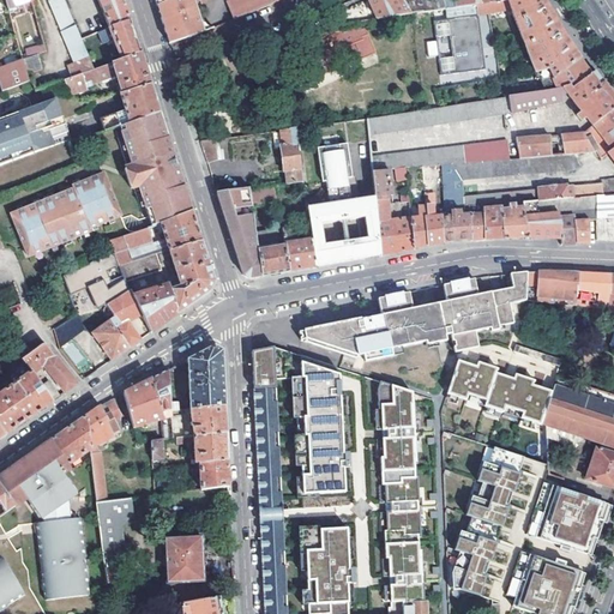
[(4,0),(8,11),(14,8),(12,0),(4,0)]
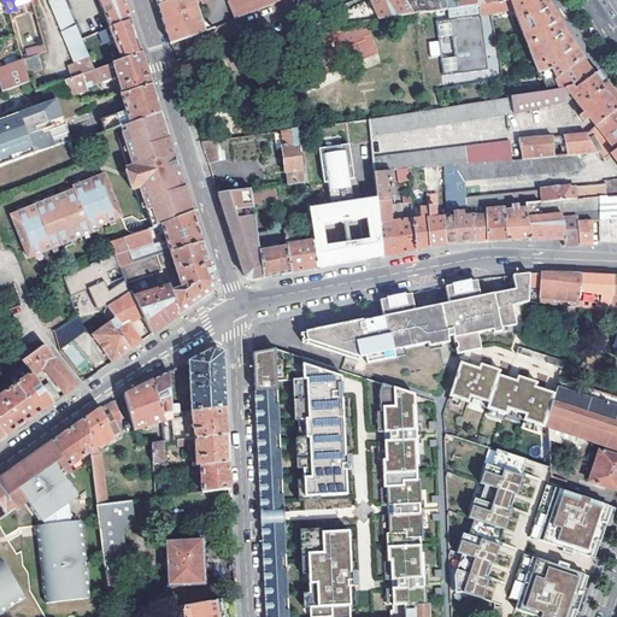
[(52,0),(50,3),(75,65),(31,80),(36,92),(66,81),(97,70),(65,0),(52,0)]
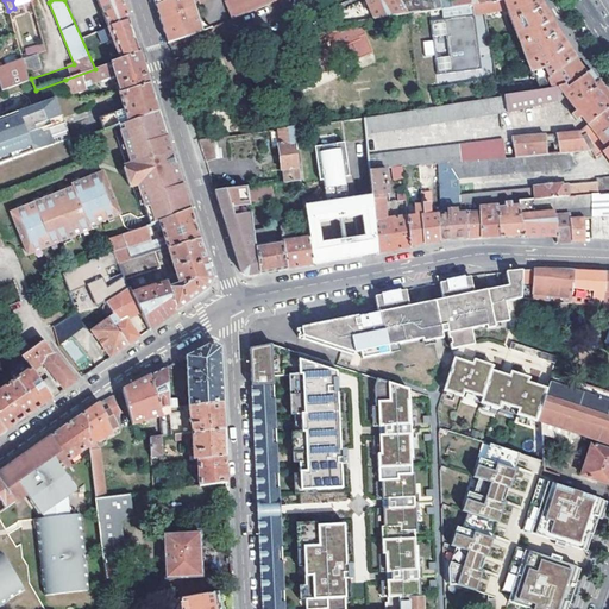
[(123,0),(98,0),(108,27),(130,20),(129,16),(123,0)]
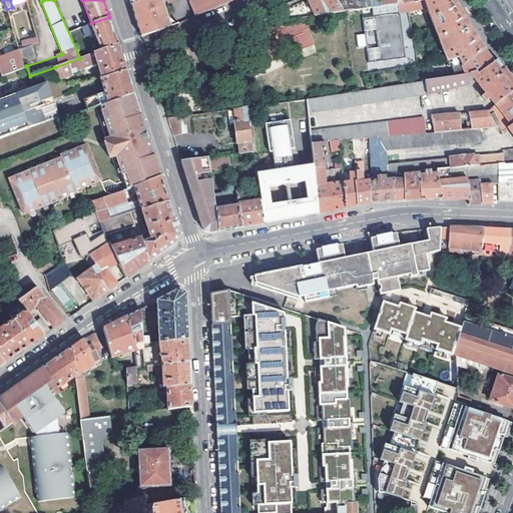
[(140,0),(131,4),(139,31),(141,37),(157,32),(172,26),(161,3),(166,1),(167,3),(174,0),(140,0)]
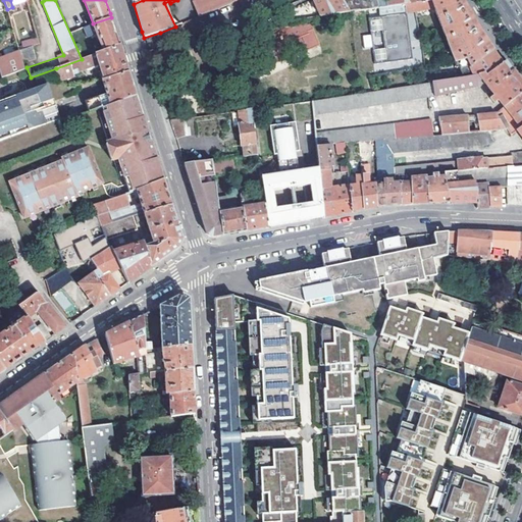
[(217,8),(213,0),(198,0),(193,3),(198,16),(217,8)]
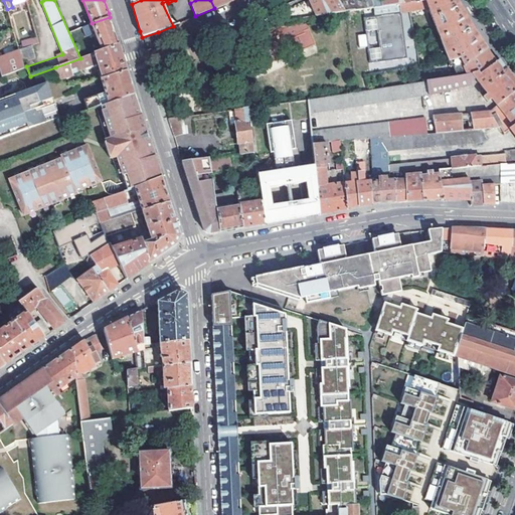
[(210,0),(214,8),(234,0),(210,0)]
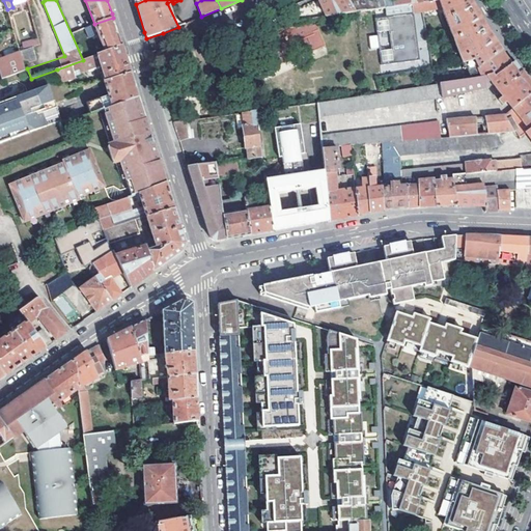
[(318,0),(326,17),(353,12),(347,0),(318,0)]
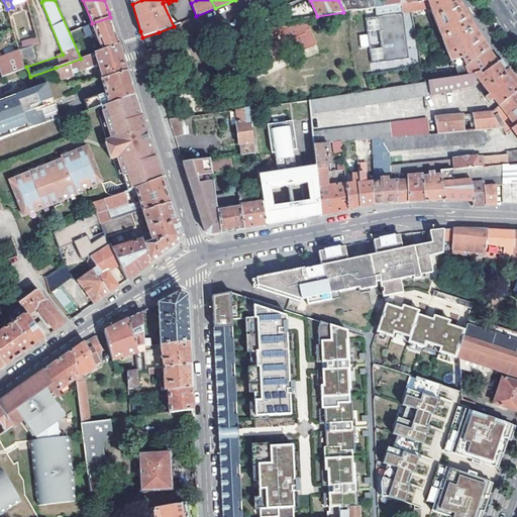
[(338,0),(343,12),(352,11),(375,7),(386,6),(385,1),(384,0),(370,0),(363,1),(362,0),(338,0)]
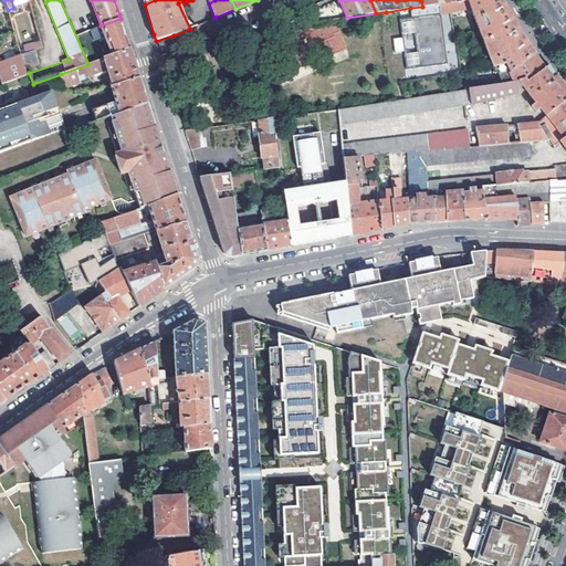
[(500,0),(463,0),(439,3),(440,13),(469,9),(493,69),(505,66),(510,73),(534,54),(526,42),(514,22),(500,0)]
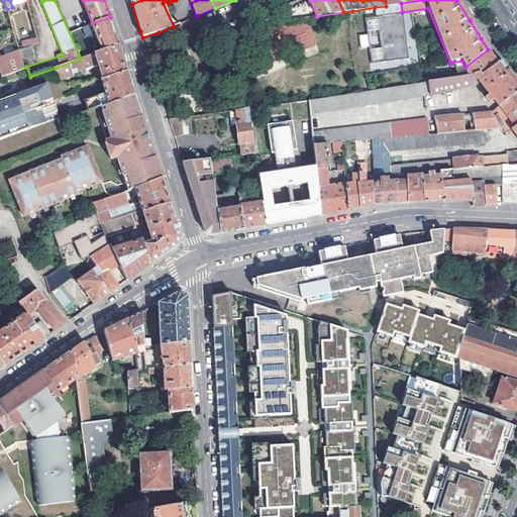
[(402,12),(401,3),(386,6),(375,7),(376,15),(366,17),(368,30),(379,29),(382,47),(370,49),(372,63),(409,58),(402,12)]
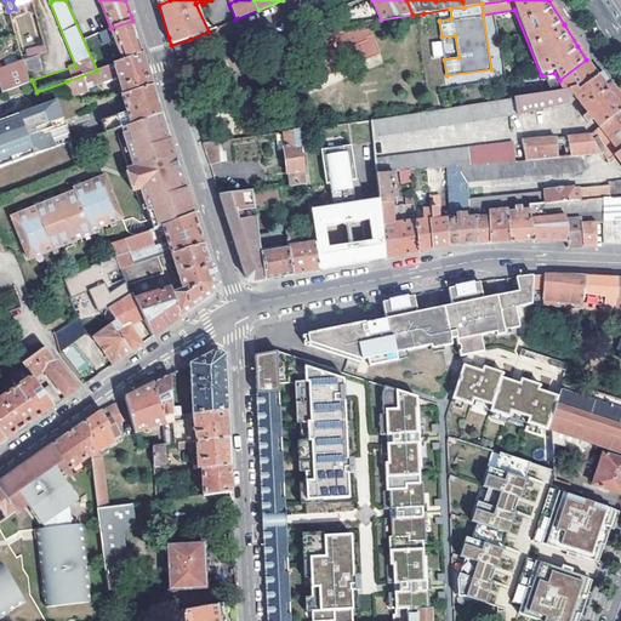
[(132,21),(110,28),(115,40),(124,61),(143,53),(141,49),(132,21)]
